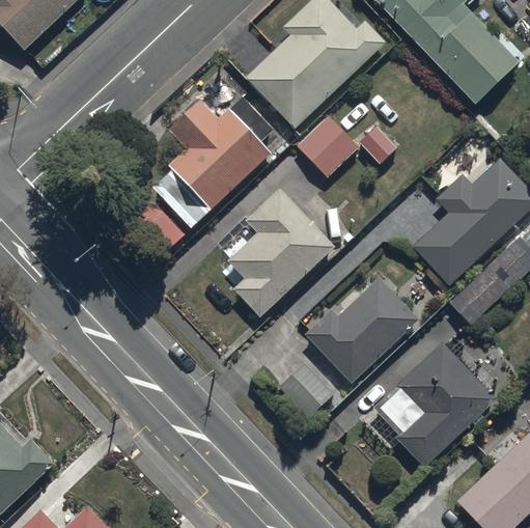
[(0,23),(24,51),(83,0),(0,0),(0,23)]
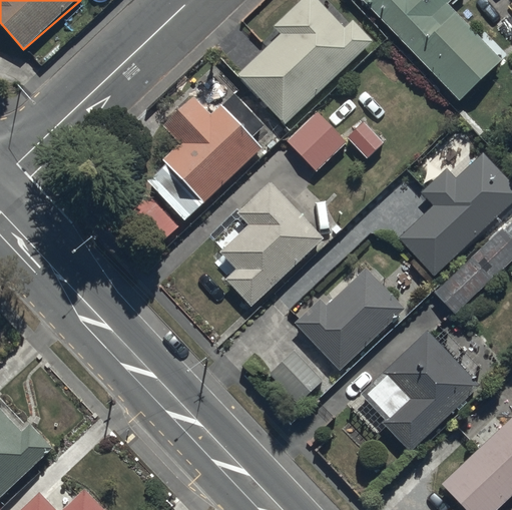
[(279,33),(236,73),(284,126),(375,45),(354,20),(344,29),(318,0),(299,0),(272,26),(279,33)]
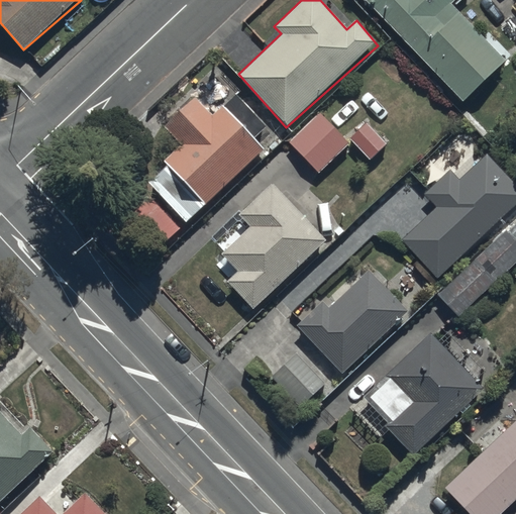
[(366,0),(465,104),(507,64),(451,5),(457,0),(366,0)]
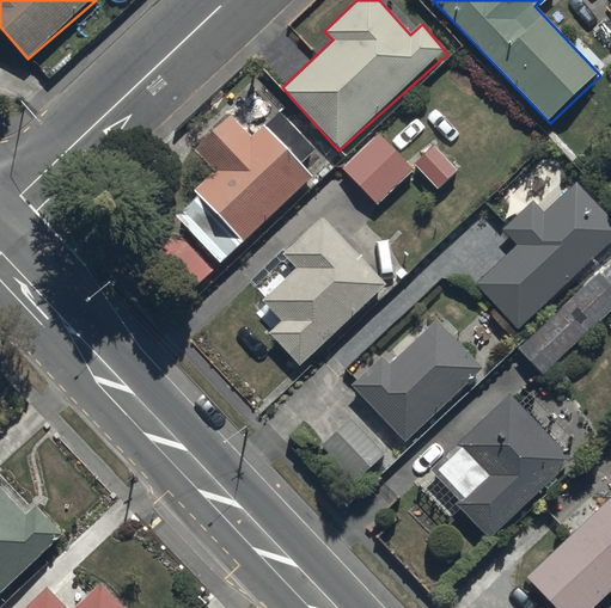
[(172,213),(219,263),(313,174),(301,163),(315,151),(279,112),(251,139),(228,115),(194,147),(217,171),(172,213)]
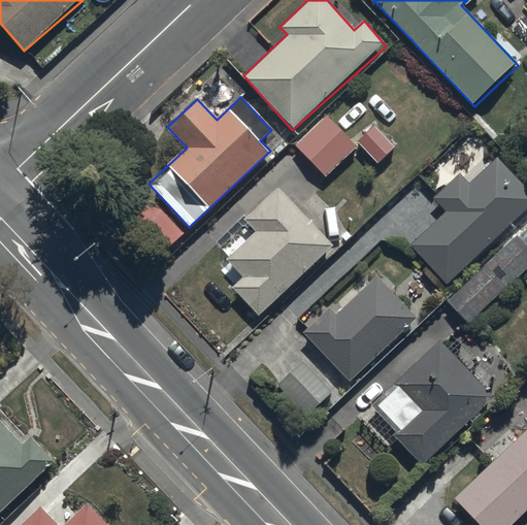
[(358,144),(326,113),(293,146),(324,178),(358,144)]
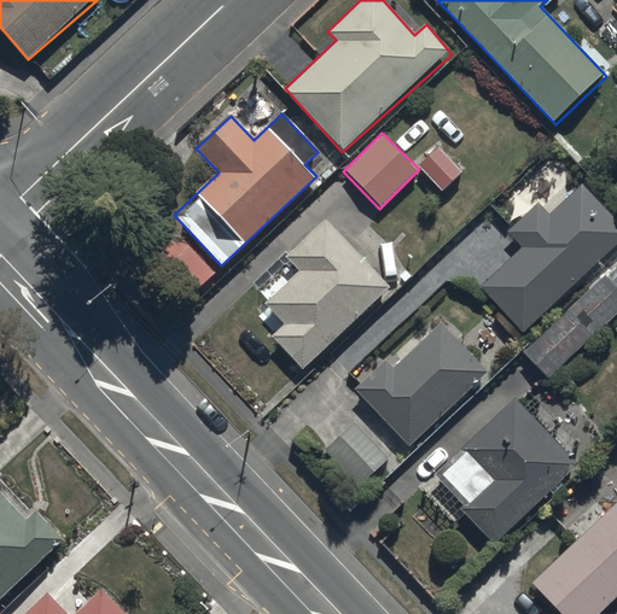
[(461,174),(440,151),(421,167),(443,191),(461,174)]
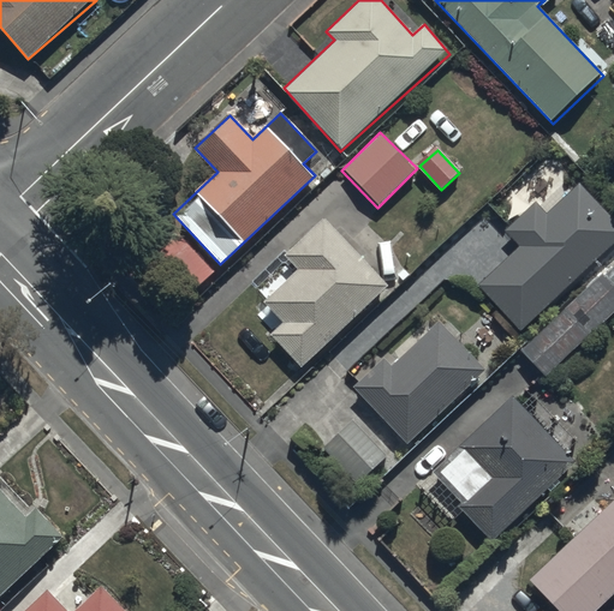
[(519,245),(476,287),(520,333),(613,241),(613,223),(577,186),(546,217),(534,204),(505,232),(519,245)]
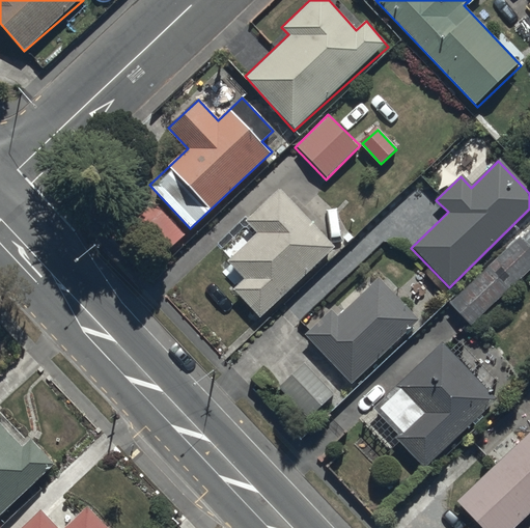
[(279,188),(245,221),(257,233),(228,261),(231,265),(221,275),(261,317),(335,246),(279,188)]
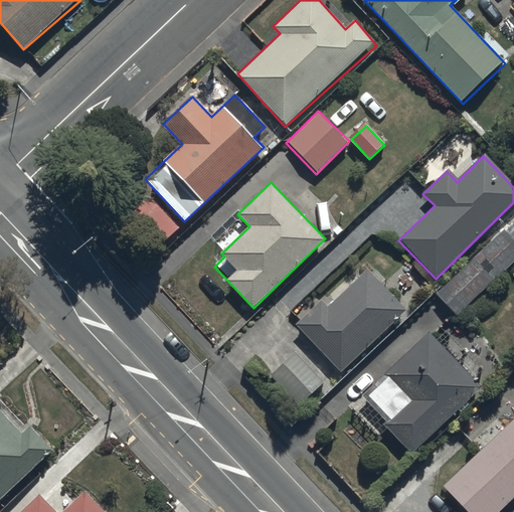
[(513,219),(435,293),(456,316),(513,263),(513,219)]
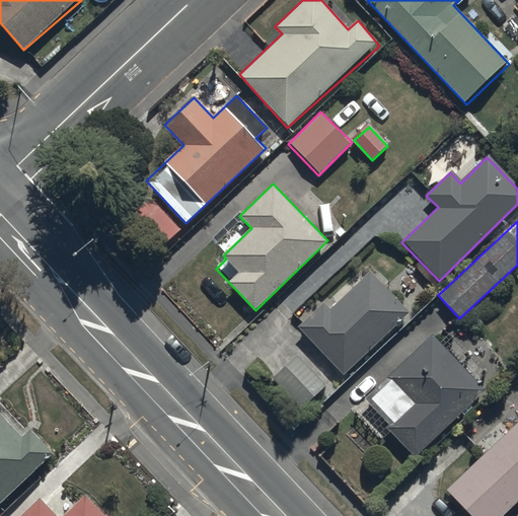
[(320,301),(296,324),(344,374),(409,313),(371,273),(329,311),(320,301)]
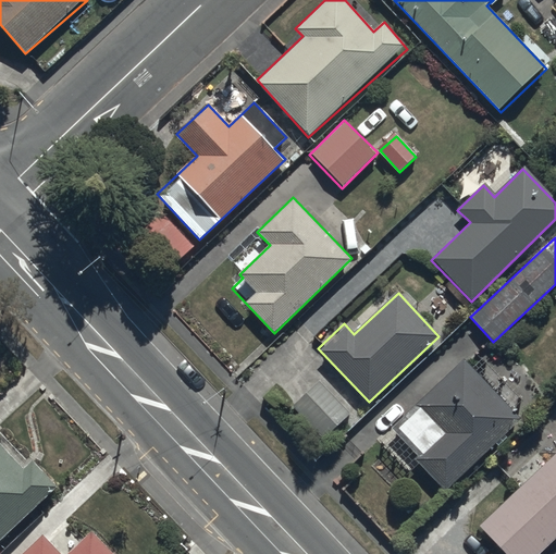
[(422,453),(416,458),(444,489),(519,418),(466,360),(418,404),(421,407),(398,428),(422,453)]
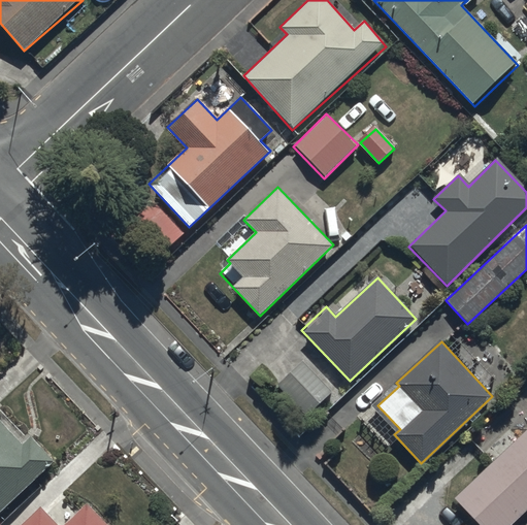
[(0,514),(55,462),(31,436),(22,445),(0,421),(0,514)]
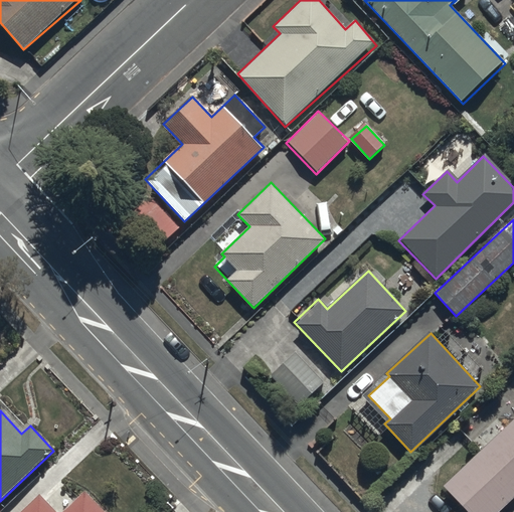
[(513,418),(443,486),(466,511),(496,511),(513,496),(513,418)]
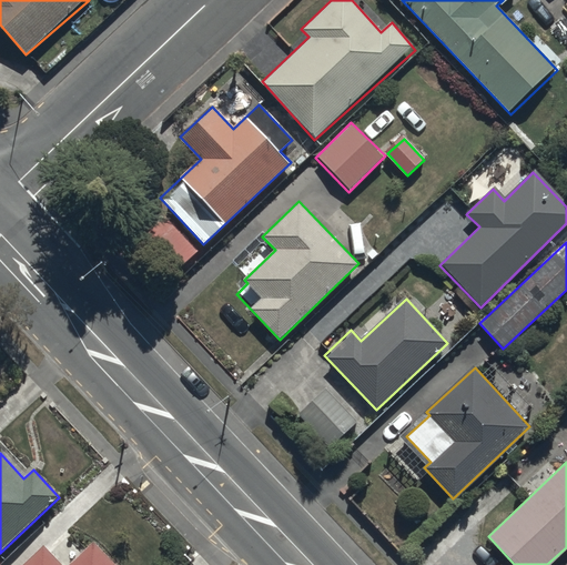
[(62,564),(42,544),(19,564),(114,564),(95,543),(71,564),(62,564)]
